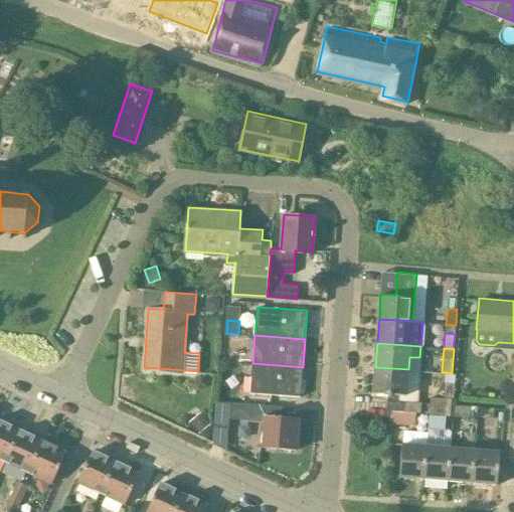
[(301,395),(303,367),(252,363),(250,391),(301,395)]
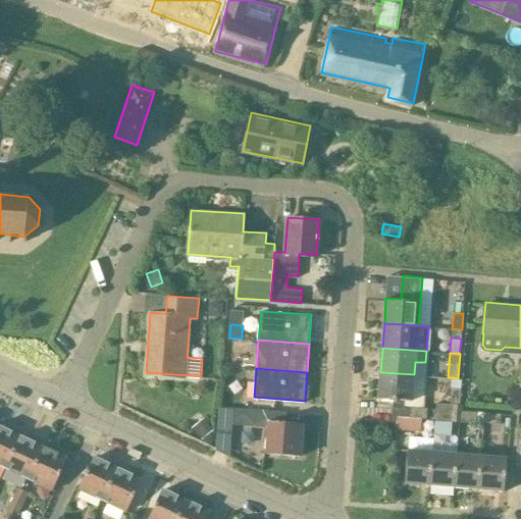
[(427,375),(414,374),(380,372),(378,397),(394,398),(393,406),(405,407),(406,405),(411,406),(425,407),(427,375)]
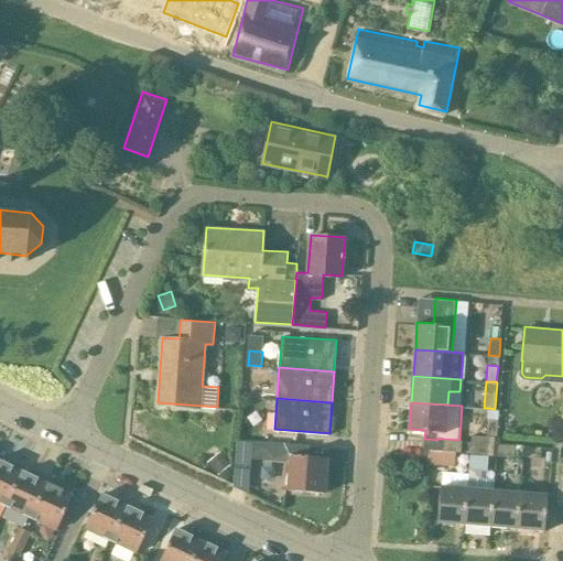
[(499,409),(495,409),(489,408),(487,435),(497,437),(499,409)]
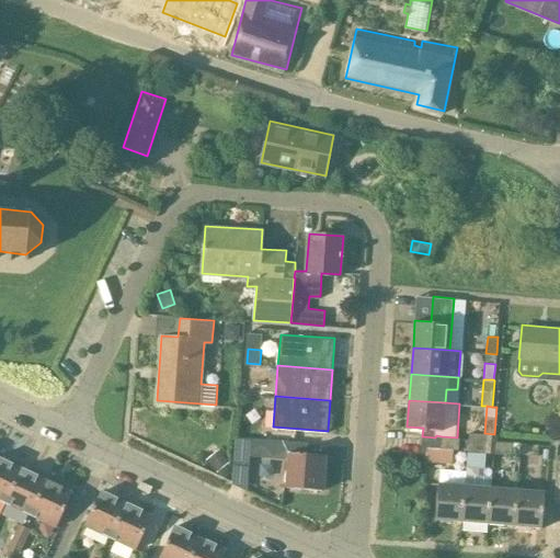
[(470,437),(469,437),(468,452),(495,454),(496,450),(498,440),(498,434),(494,434),(484,433),(470,432),(470,437)]
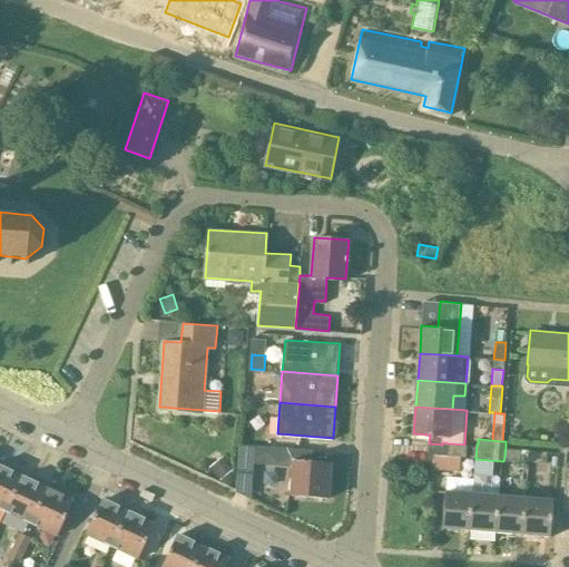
[(254,473),(256,445),(239,443),(237,472),(254,473)]
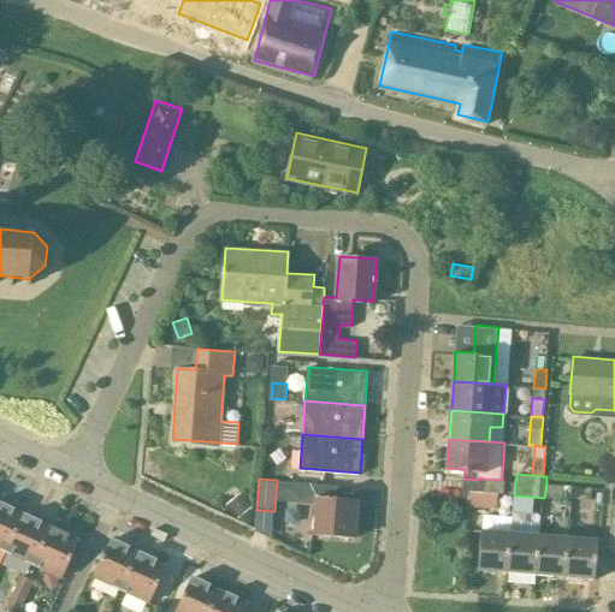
[(506,480),(502,480),(485,479),(484,491),(468,488),(468,503),(497,505),(498,491),(504,492),(506,480)]
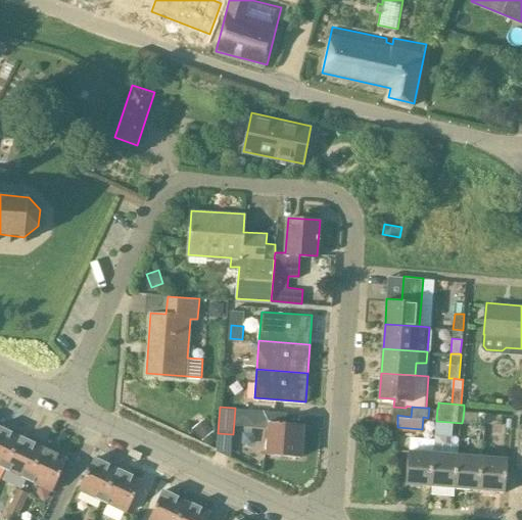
[(301,456),(303,425),(287,423),(287,412),(255,410),(255,422),(267,423),(265,453),(301,456)]
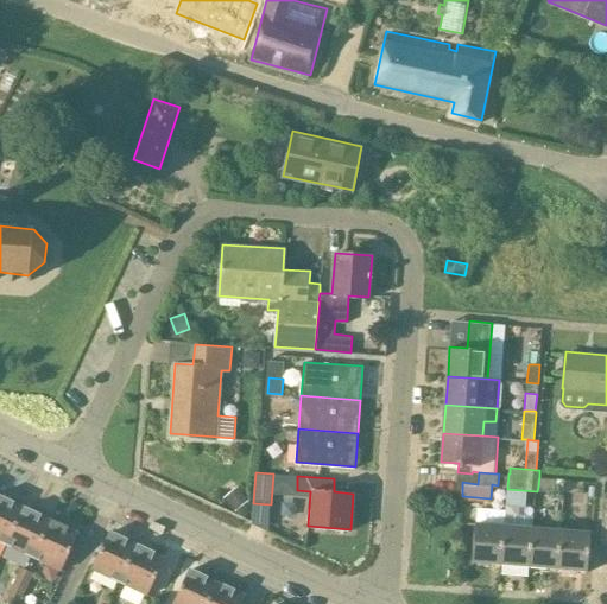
[(539,476),(538,487),(556,488),(556,477),(539,476)]
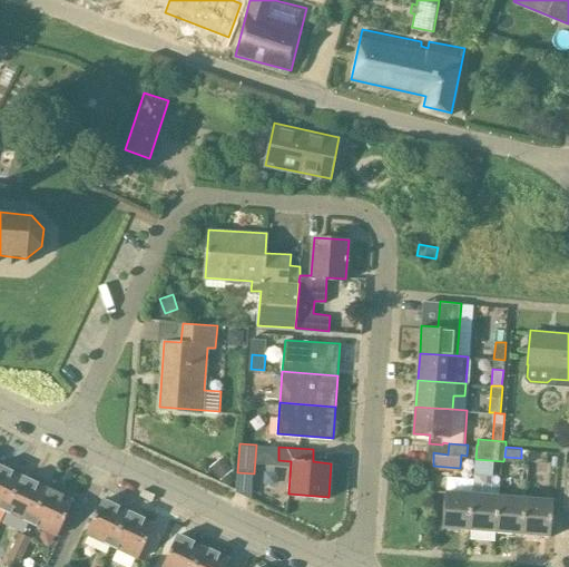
[(548,450),(529,449),(528,459),(547,460),(548,450)]
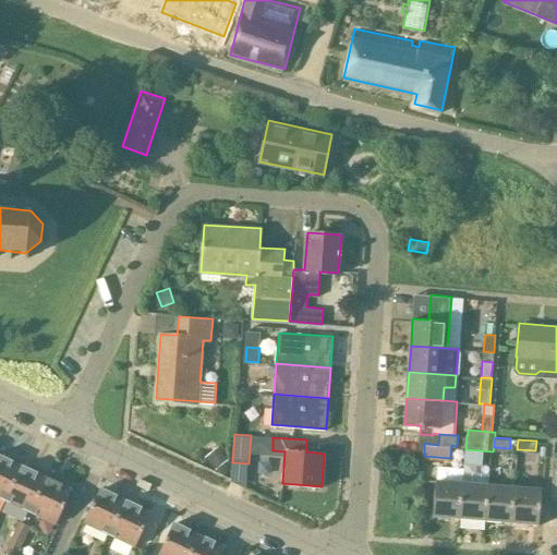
[(227,458),(220,449),(208,458),(216,468),(227,458)]
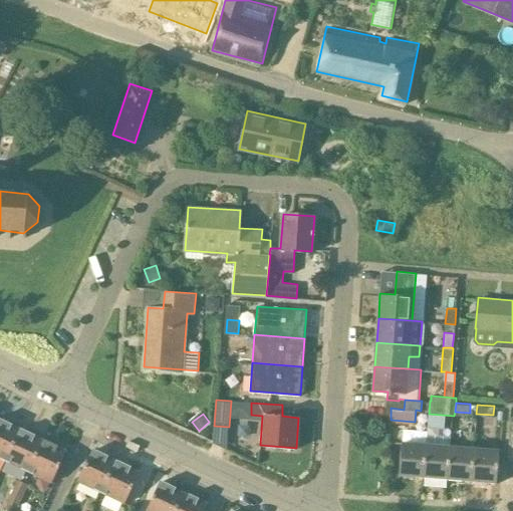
[(0,456),(5,459),(20,429),(6,422),(7,419),(2,417),(1,420),(0,419),(0,456)]
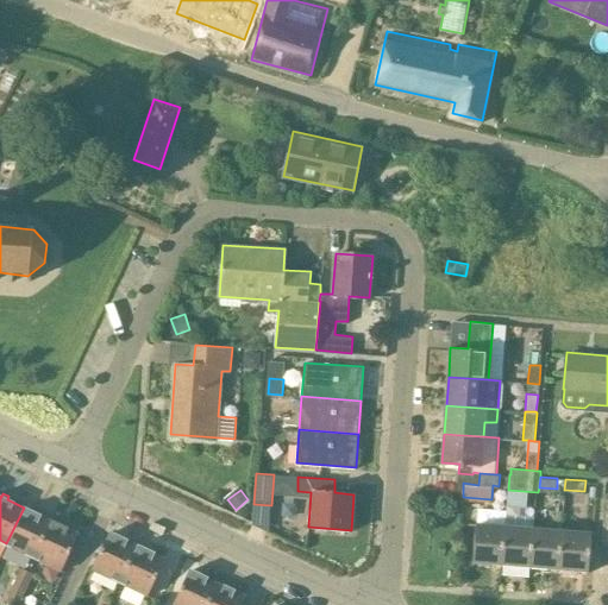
[(33,556),(51,520),(33,511),(35,509),(29,506),(27,509),(24,508),(6,543),(33,556)]
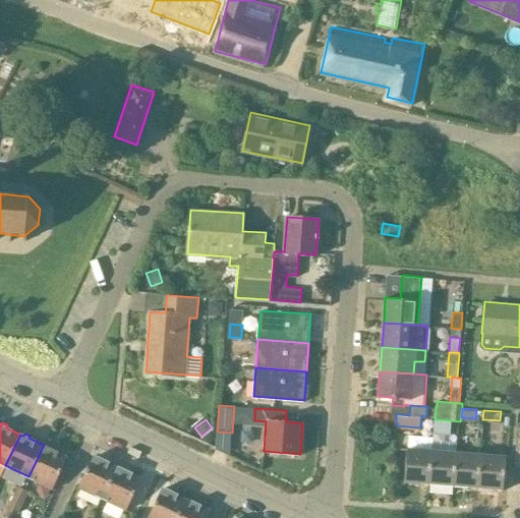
[(454,484),(456,452),(457,441),(432,439),(432,451),(429,483),(454,484)]
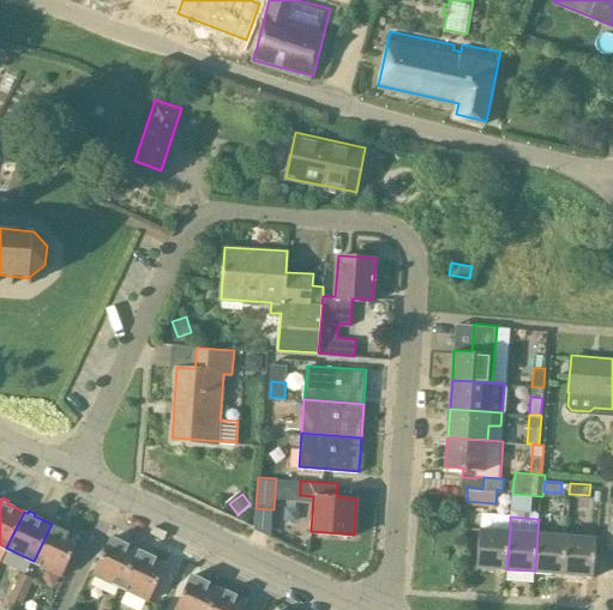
[(52,524),(34,561),(62,574),(79,537),(52,524)]
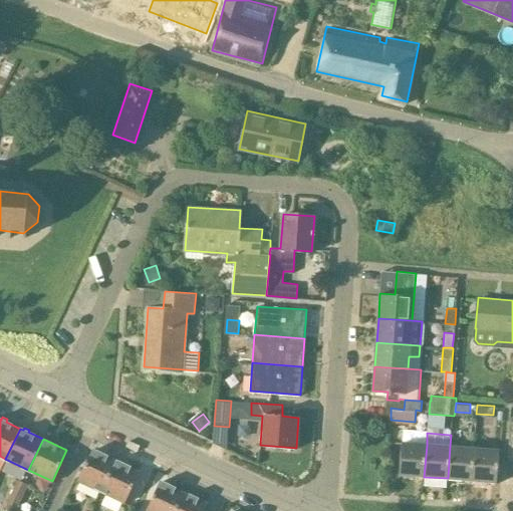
[(424,477),(427,445),(402,443),(400,475),(424,477)]
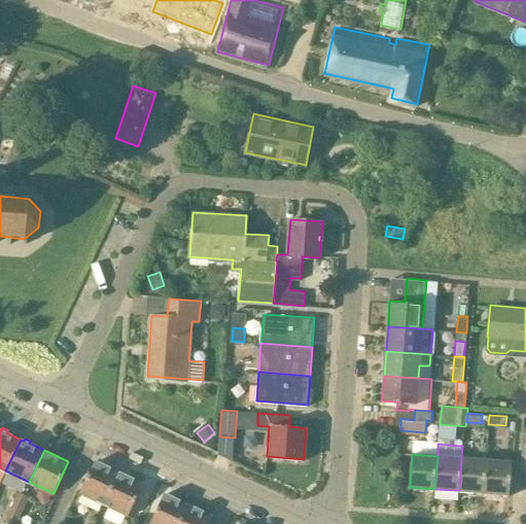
[(484,492),(486,459),(461,457),(459,490),(484,492)]
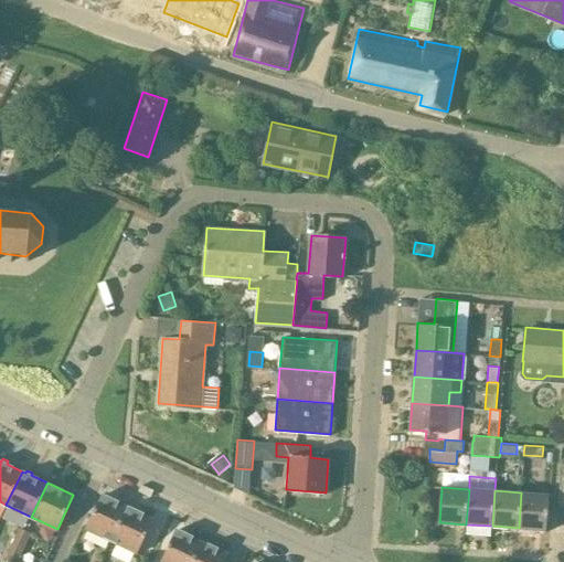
[(521,492),(519,528),(545,530),(549,495),(521,492)]
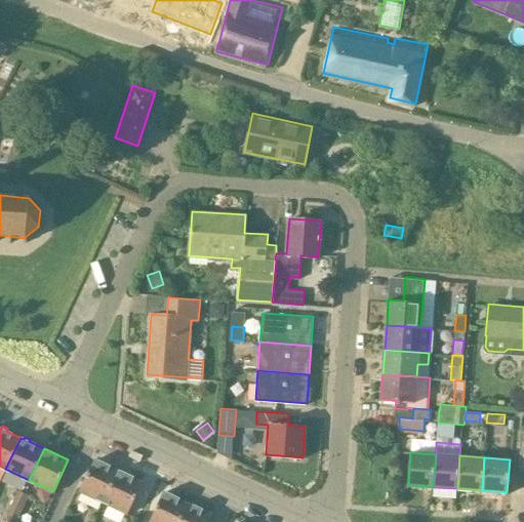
[(104,502),(118,470),(94,458),(80,490),(104,502)]
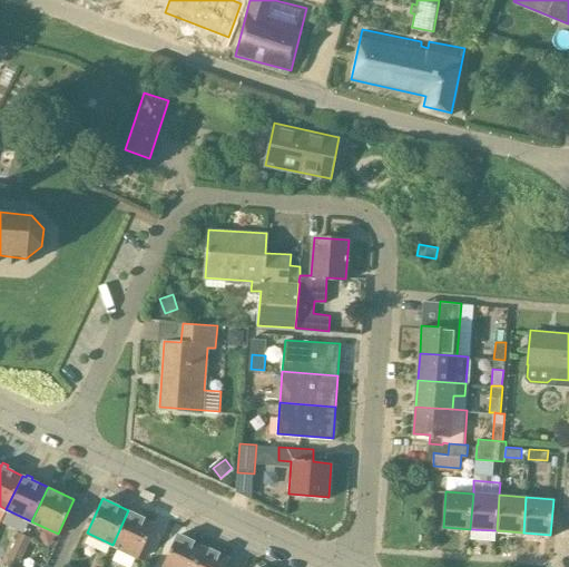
[(128,510),(113,545),(138,557),(155,522),(128,510)]
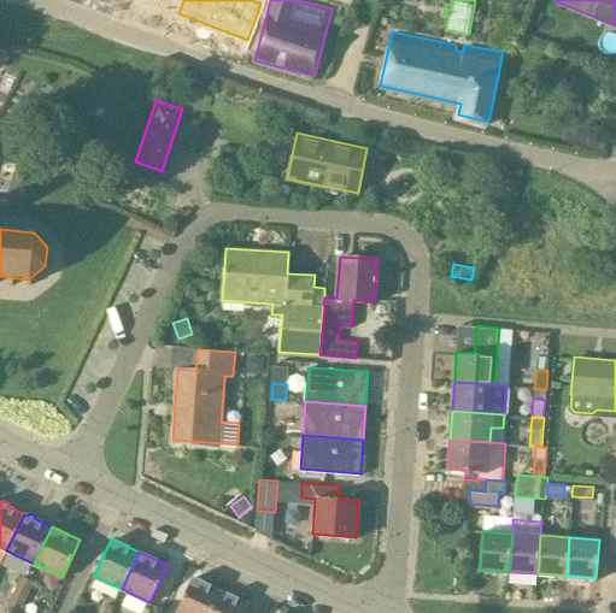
[(28,577),(22,575),(6,607),(13,609),(13,608),(28,577)]
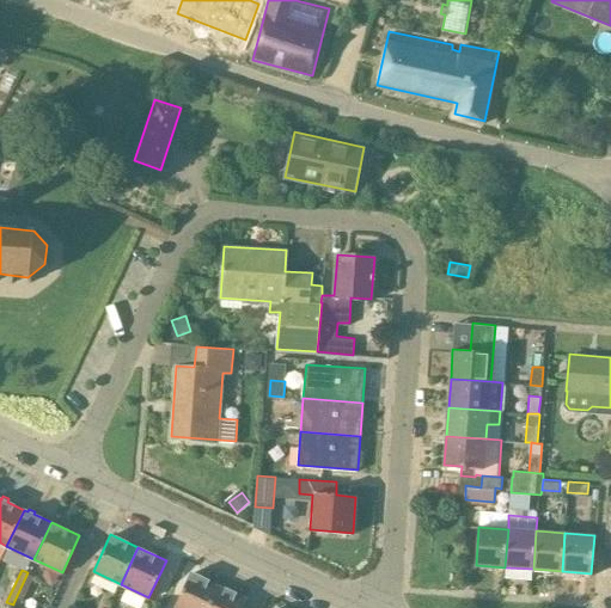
[(34,575),(28,572),(13,603),(19,606),(34,575)]
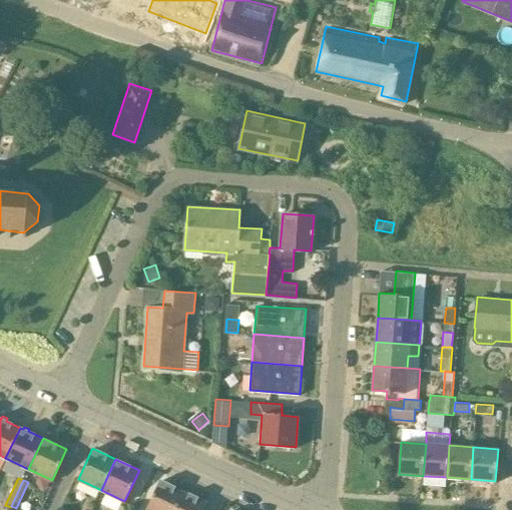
[(173,509),(183,491),(160,480),(145,509),(173,509)]
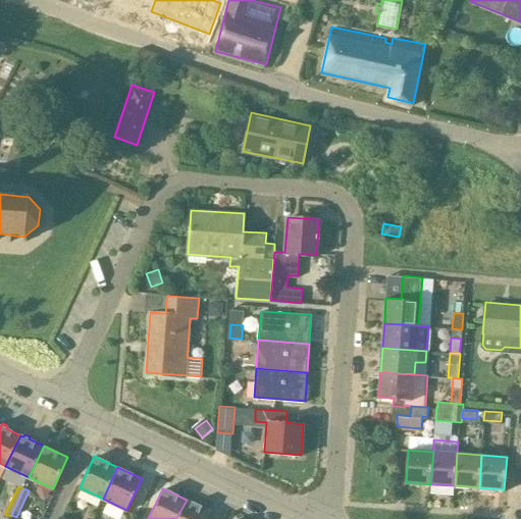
[(187,500),(176,518),(206,518),(210,511),(187,500)]
